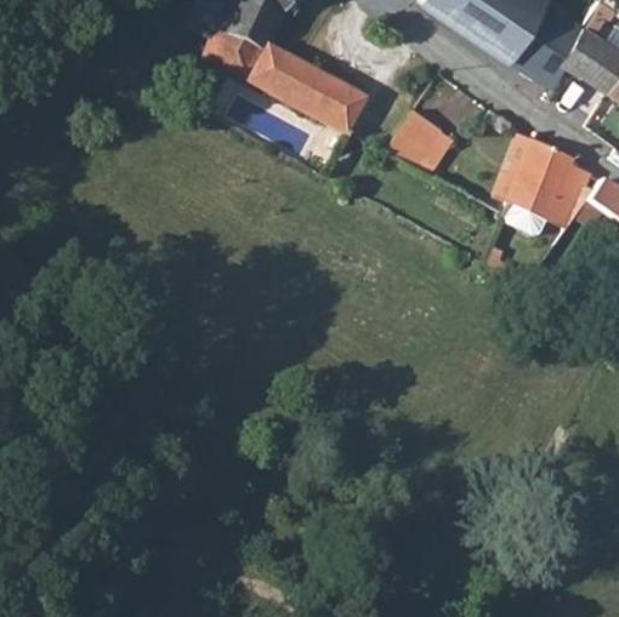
[(213,27),(262,47),(265,49),(267,44),(272,33),(284,35),(294,12),(284,9),(288,0),(294,0),(299,3),(301,0),(225,0),(223,4),(213,27)]
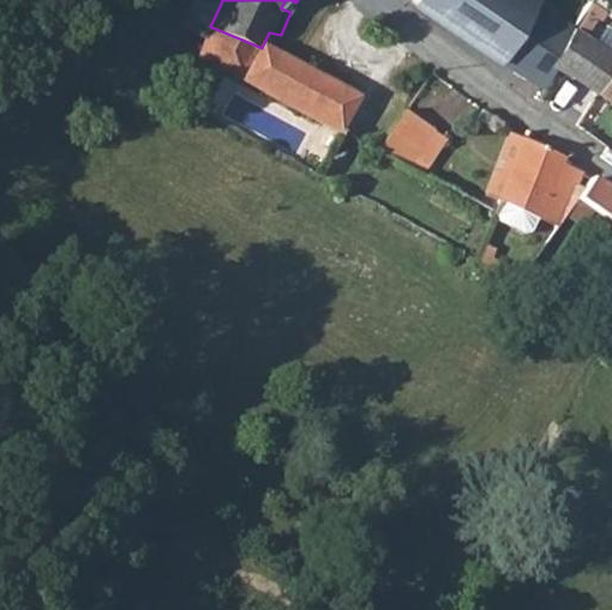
[(281,8),(291,12),(295,2),(291,0),(285,0),(281,8)]
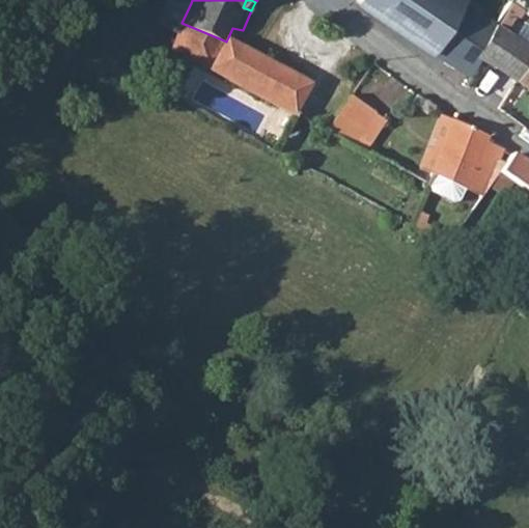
[(495,60),(518,76),(528,83),(528,42),(517,33),(527,18),(507,4),(497,20),(485,12),(467,0),(359,0),(474,75),(475,73),(483,78),(495,60)]
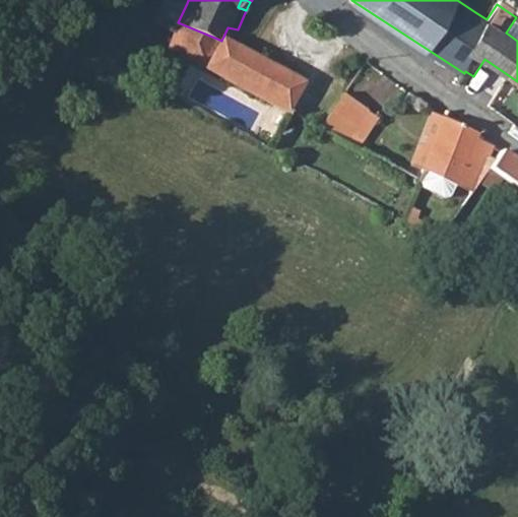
[(167,47),(205,66),(219,40),(178,22),(167,47)]
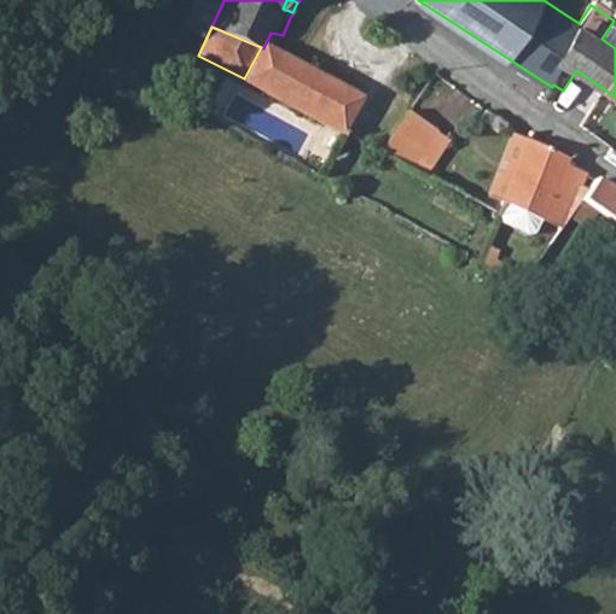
[(263,48),(261,47),(244,79),(343,130),(364,94),(282,52),(266,44),(263,48)]
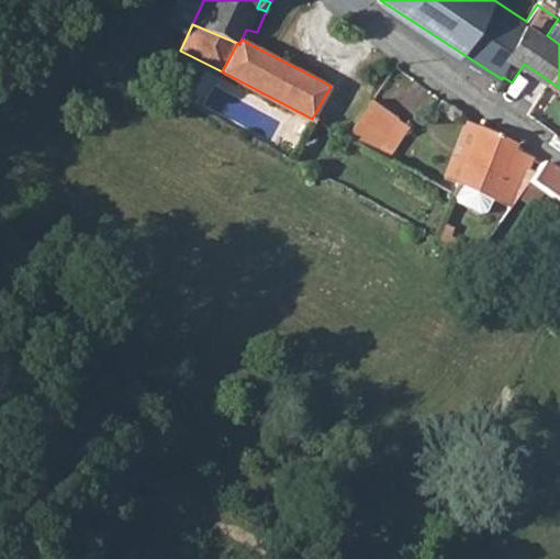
[(382,93),(420,113),(435,85),(398,65),(382,93)]
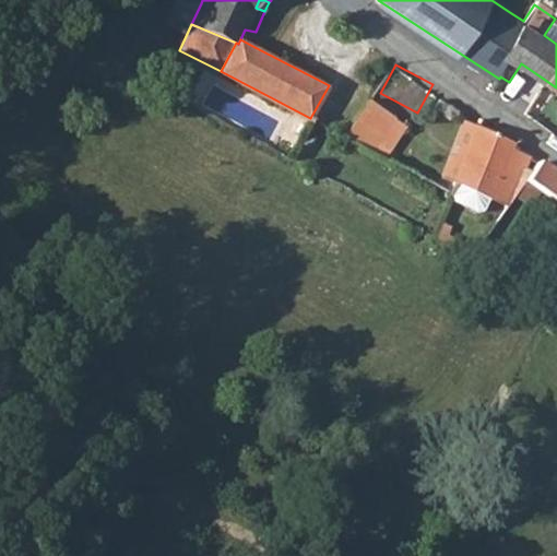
[(393,116),(394,115),(371,98),(344,135),(371,150),(381,135),(393,116)]
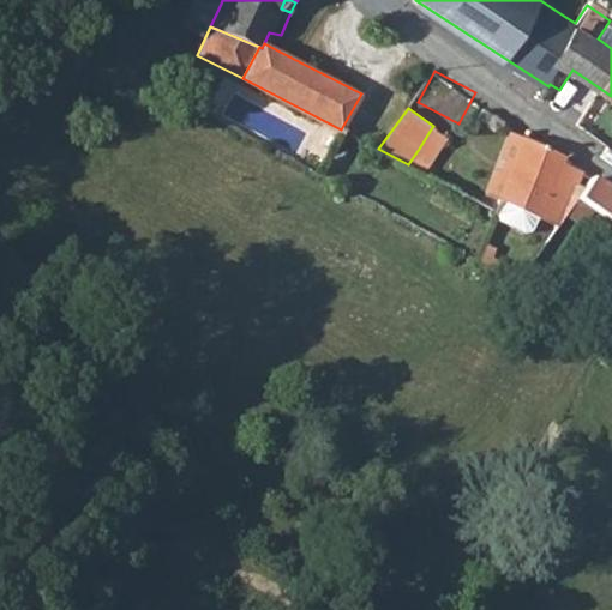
[(448,138),(432,127),(419,149),(433,158),(448,138)]
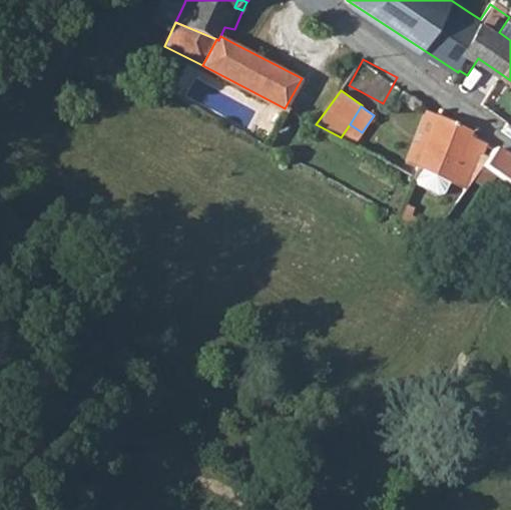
[(415,139),(406,161),(416,166),(437,113),(428,109),(427,108),(417,132),(421,134),(418,140),(415,139)]
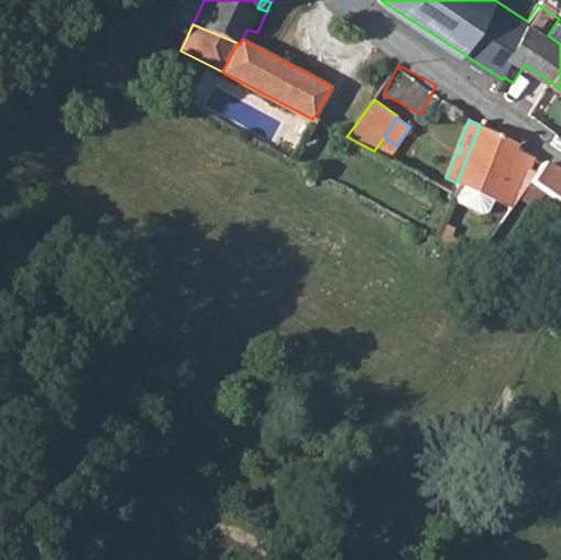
[(496,198),(513,205),(530,180),(537,172),(530,166),(535,155),(519,144),(519,142),(480,124),(457,183),(461,184),(455,193),(454,195),(457,200),(481,212),(488,210),(494,198),(496,199),(496,198)]
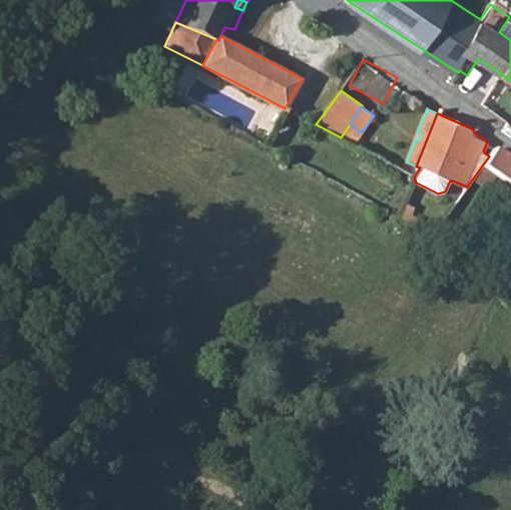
[(489,156),(483,164),(510,183),(510,158),(495,147),(489,156)]
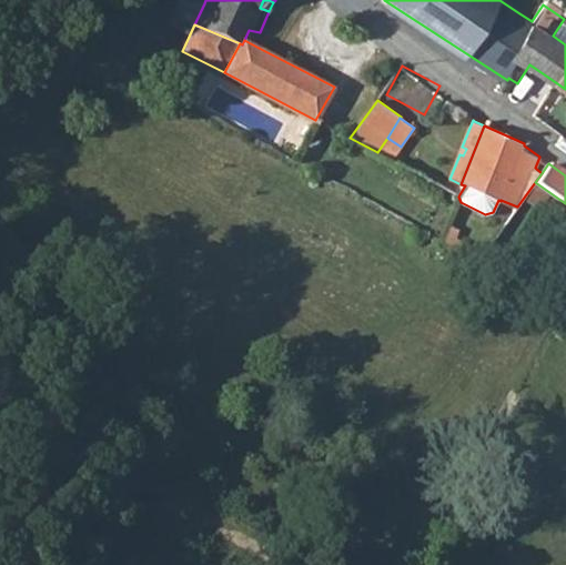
All buildings are outlined.
